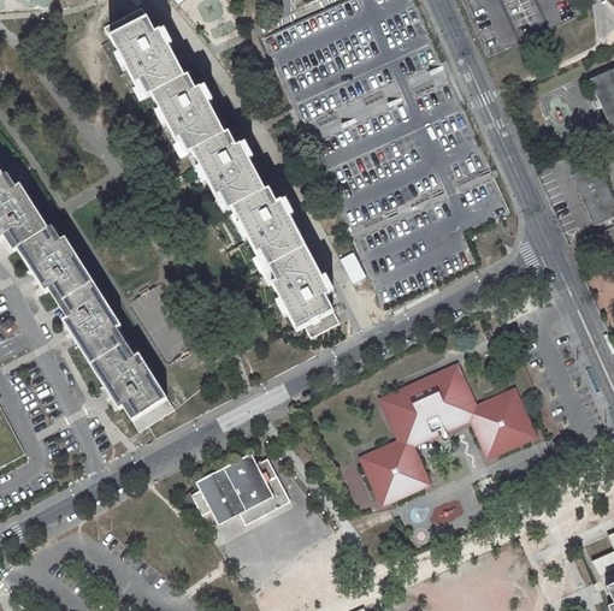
[(466,0),(490,52),(583,11),(578,0),(466,0)]
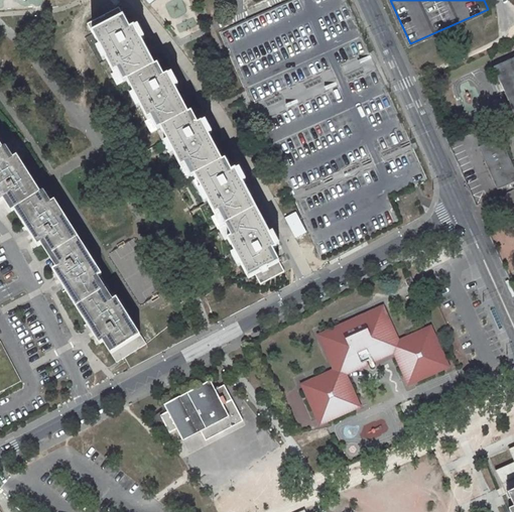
[(255,271),(261,281),(284,269),(272,247),(276,245),(235,166),(232,169),(226,156),(222,158),(202,120),(199,122),(191,109),(188,111),(168,73),(164,75),(158,61),(155,64),(135,24),(131,26),(120,4),(89,20),(94,30),(94,29),(115,69),(118,67),(125,79),(127,78),(147,116),(151,115),(158,127),(160,126),(180,164),(184,162),(190,174),(194,173),(214,212),(218,210),(231,235),(227,237),(247,276),(255,271)]
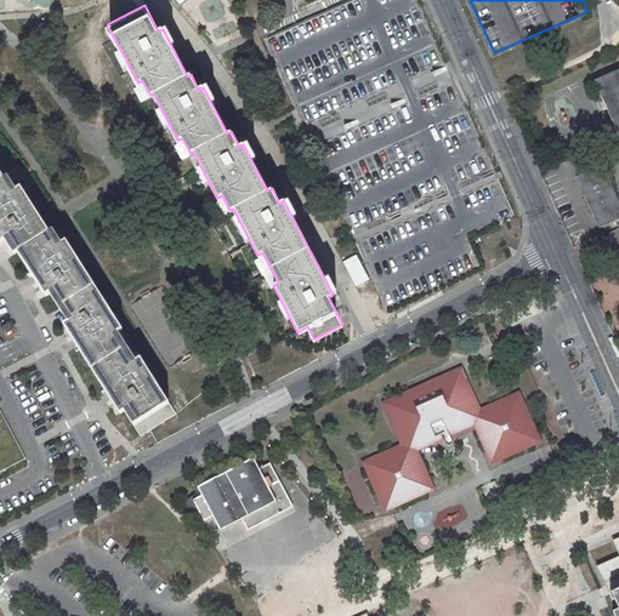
[(618,63),(596,74),(618,126),(618,63)]
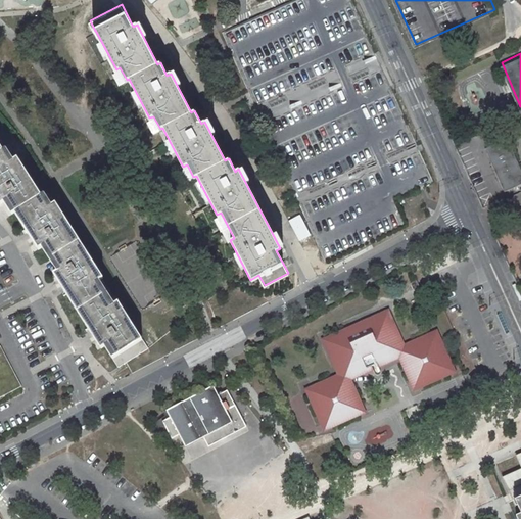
[(486,144),(505,187),(520,179),(520,161),(508,134),(486,144)]
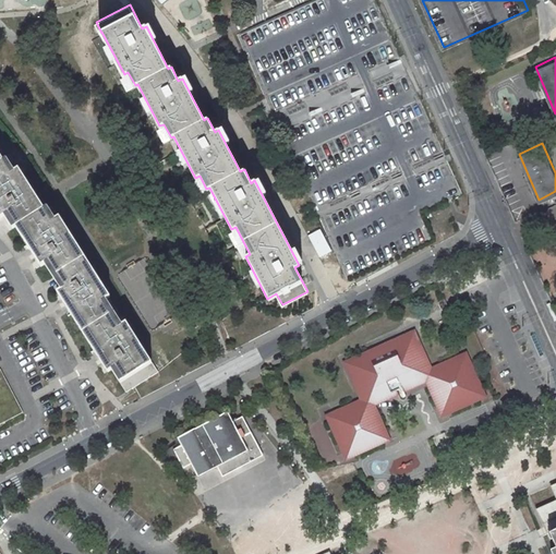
[(0,212),(1,215),(8,211),(41,264),(49,260),(65,286),(58,289),(109,370),(117,365),(123,376),(120,378),(127,389),(158,370),(152,359),(150,359),(127,321),(120,325),(104,299),(110,294),(60,215),(52,219),(19,166),(12,170),(0,152),(0,212)]
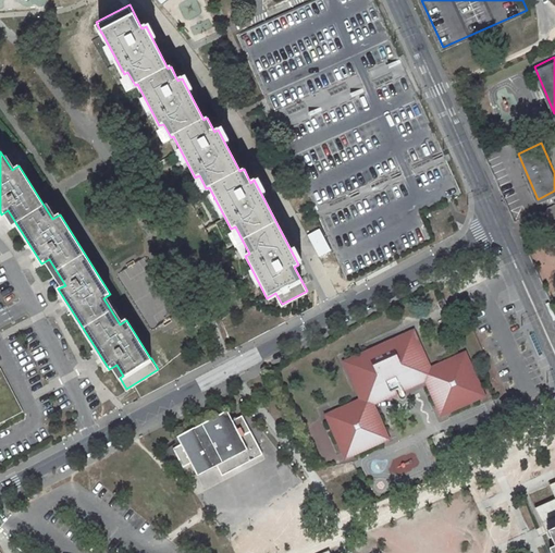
[(440,300),(444,308),(449,305),(446,297),(440,300)]
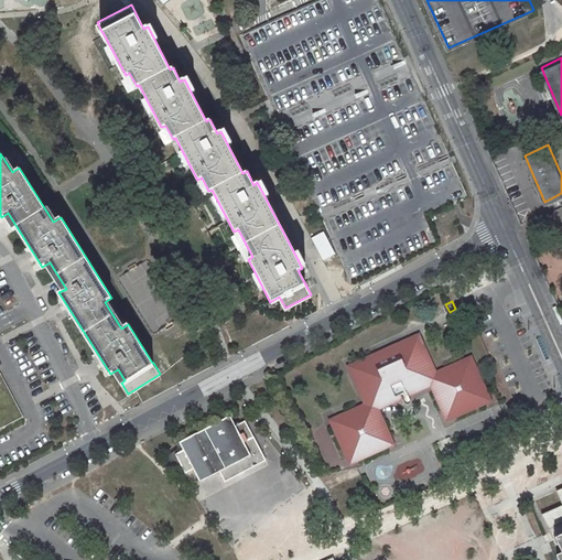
[(414,335),(357,361),(360,367),(354,369),(369,402),(341,416),(343,422),(336,424),(350,455),(357,452),(360,459),(390,445),(387,439),(392,435),(380,407),(403,396),(407,402),(409,404),(410,404),(413,401),(414,399),(411,392),(433,383),(446,410),(453,408),(456,415),(486,400),(483,394),(489,390),(476,361),(468,363),(466,357),(439,370),(423,338),(417,341),(414,335)]
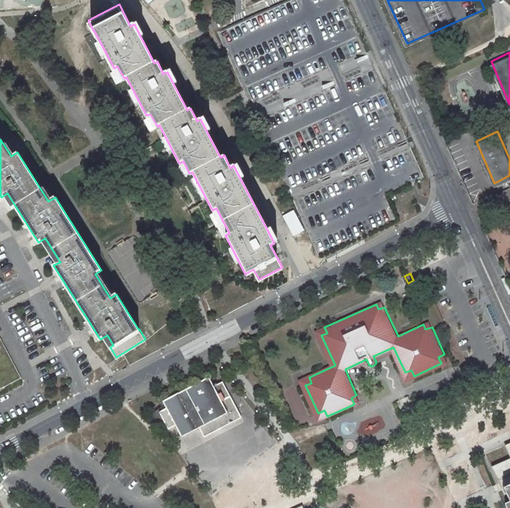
[(432,327),(429,321),(423,324),(425,329),(432,327)]
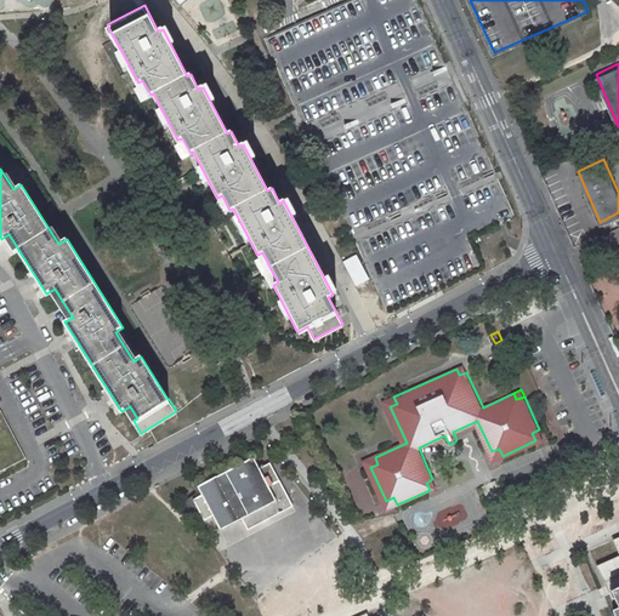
[(0,406),(0,468),(28,454),(3,405),(0,406)]
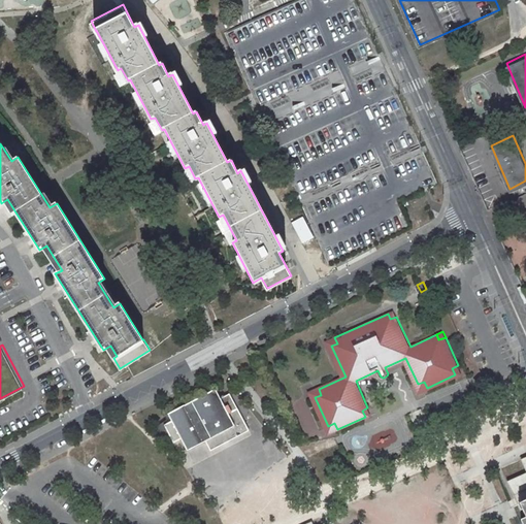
[(458,365),(452,368),(455,374),(461,372),(458,365)]
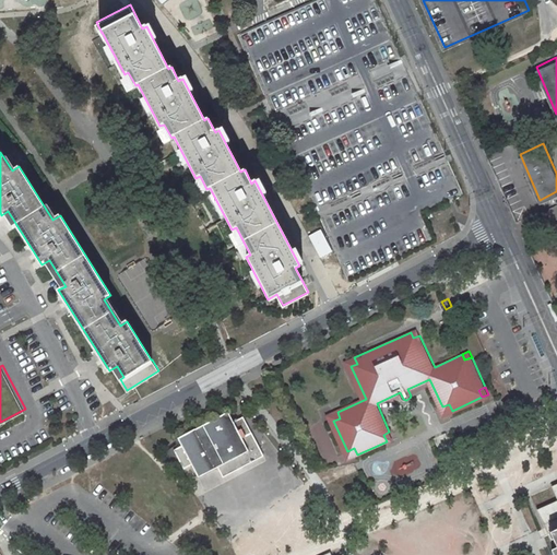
[(442,406),(446,413),(452,411),(449,404),(442,406)]
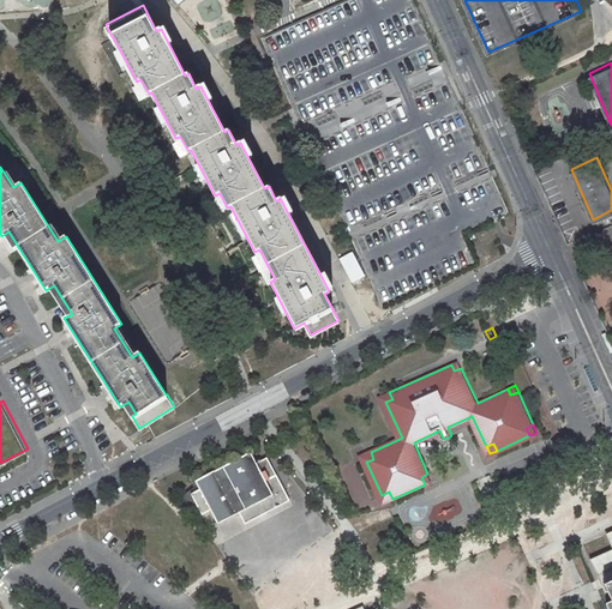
[(205,512),(213,508),(220,524),(241,513),(245,522),(292,499),(280,475),(270,480),(255,450),(198,477),(202,487),(195,490),(205,512)]
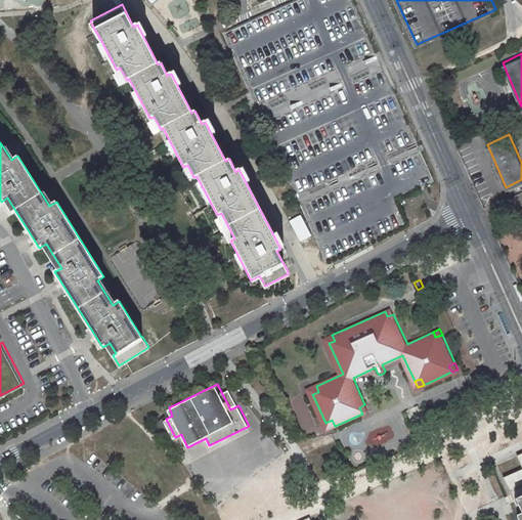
[(316,386),(309,389),(312,394),(318,392),(316,386)]
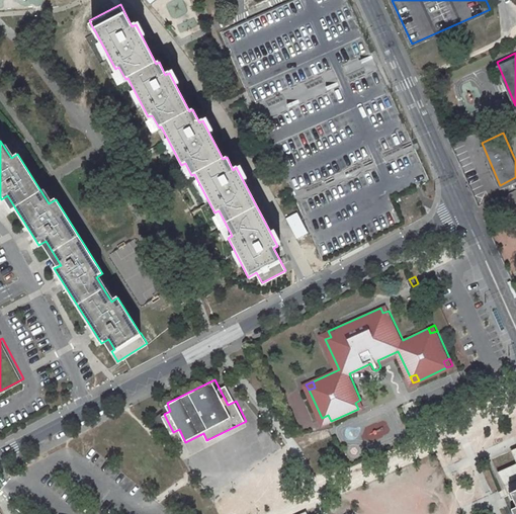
[(413,415),(420,411),(414,399),(406,403),(413,415)]
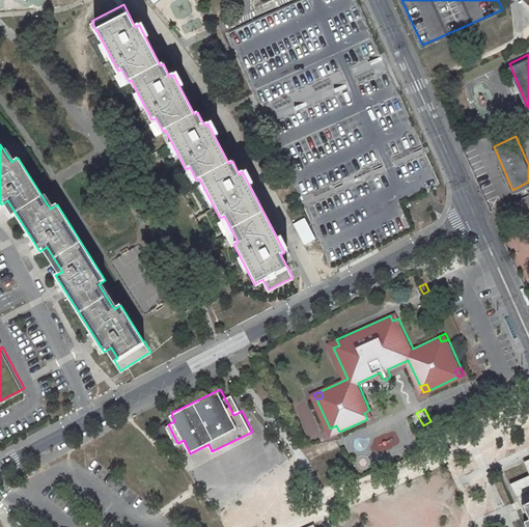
[(364,413),(367,419),(372,416),(369,410),(364,413)]
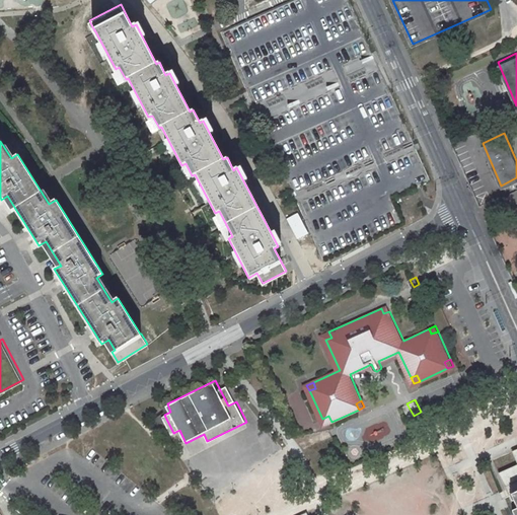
[(328,416),(322,419),(325,425),(331,422),(328,416)]
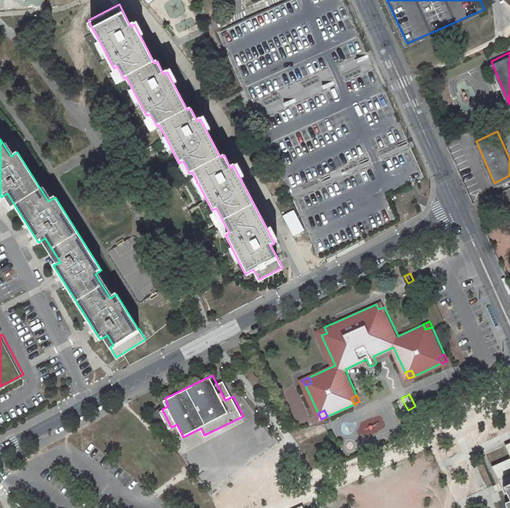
[(509,440),(506,442),(509,450),(509,456),(493,464),(500,480),(502,479),(509,495),(509,500),(506,502),(508,507),(509,507),(509,440)]
